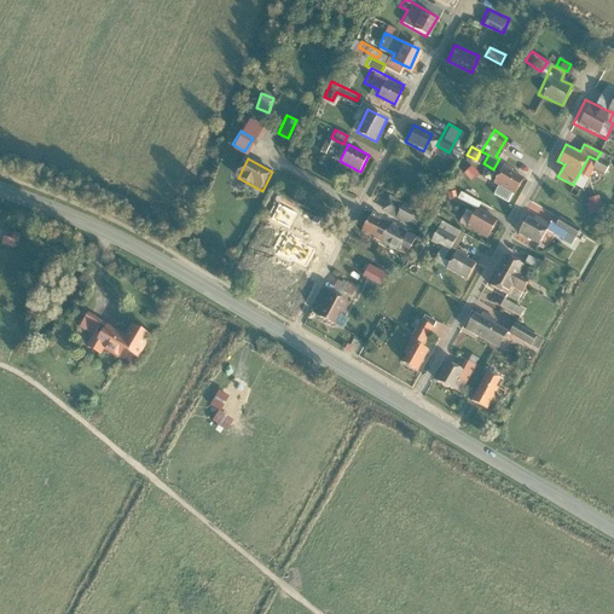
[(526,171),(505,160),(487,192),(508,203),(526,171)]
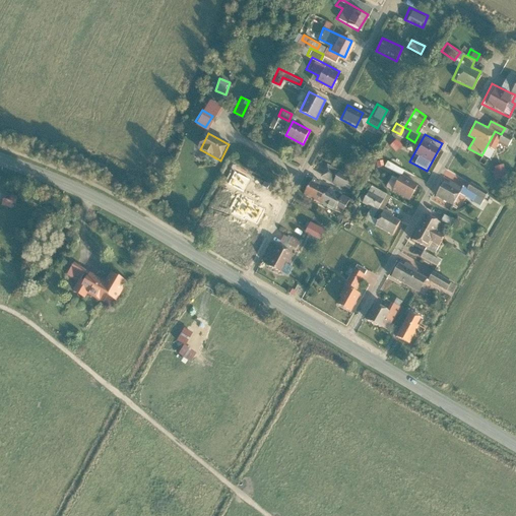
[(400,168),(389,159),(384,167),(396,175),(400,168)]
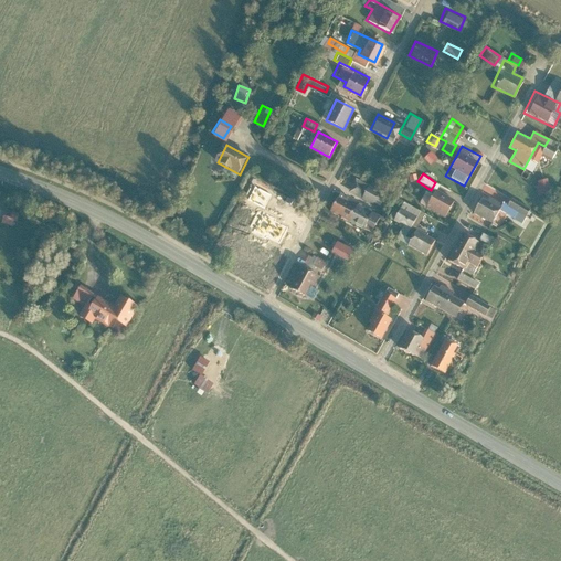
[(533,177),(536,193),(548,191),(544,175),(533,177)]
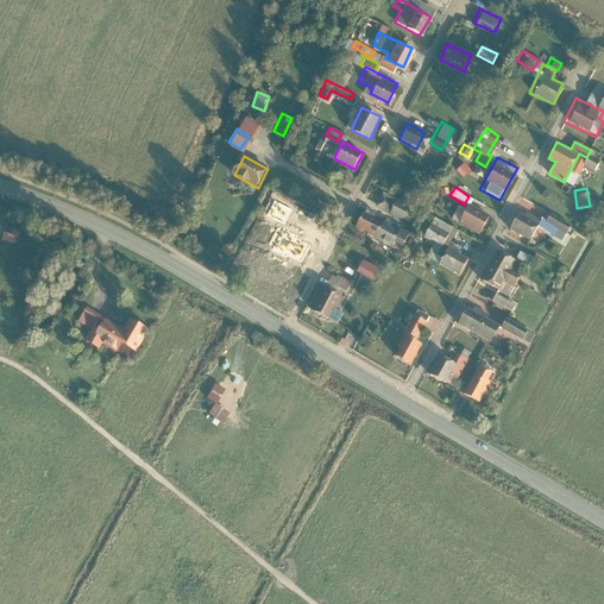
[(269,197),(262,211),(280,219),(285,206),(269,197)]
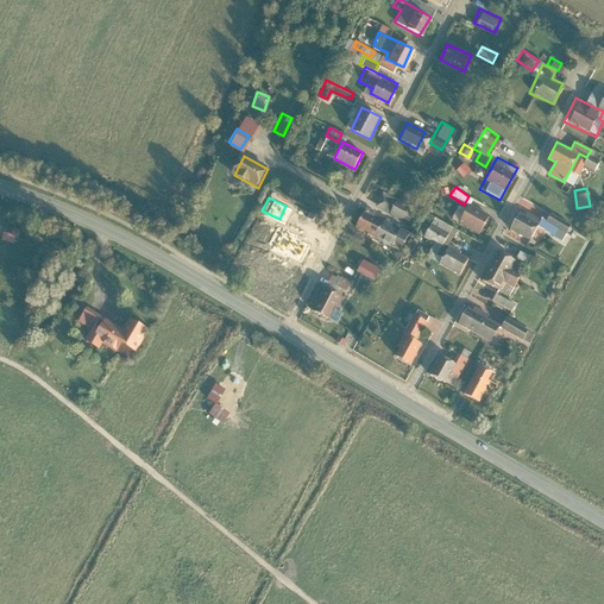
[(410,207),(390,197),(384,208),(404,218),(410,207)]
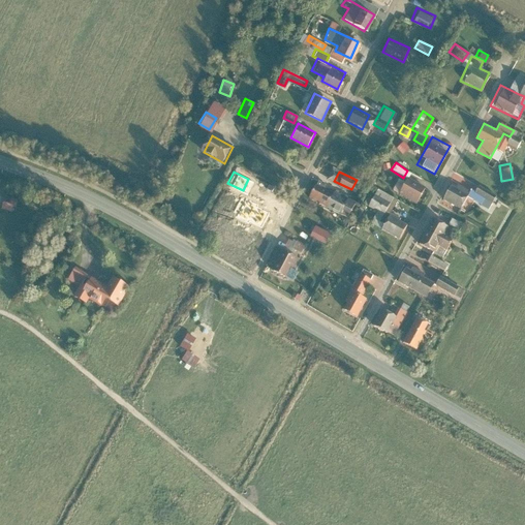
[(392,186),(398,188),(402,178),(396,175),(392,186)]
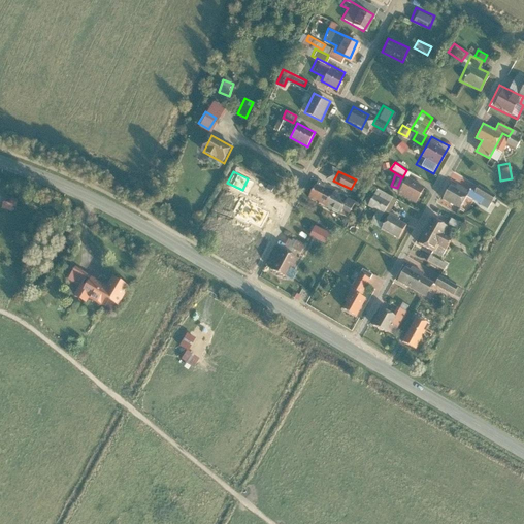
[(397,191),(417,202),(426,188),(406,176),(397,191)]
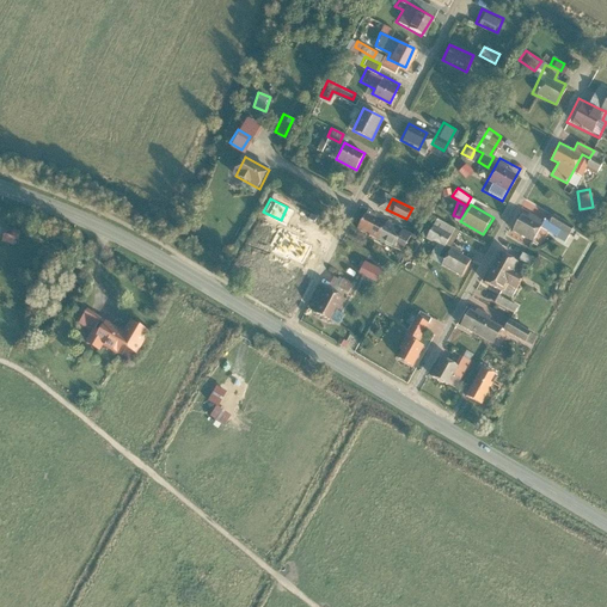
[(366,208),(356,228),(402,251),(411,232),(366,208)]
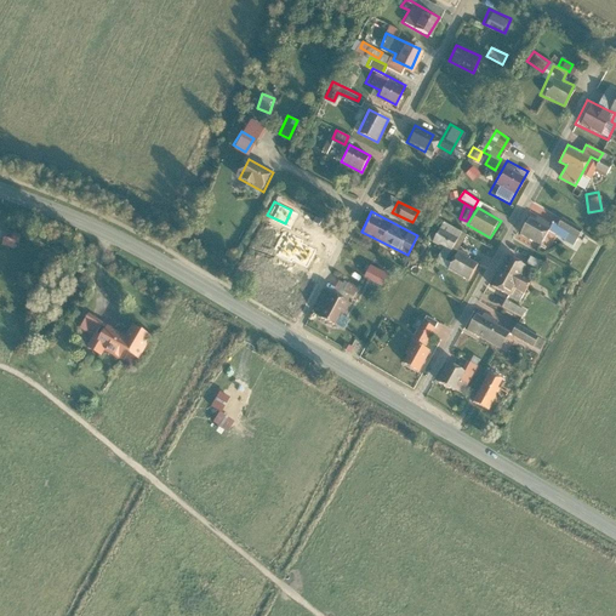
[(518,231),(540,243),(551,224),(535,216),(534,218),(528,215),(518,231)]
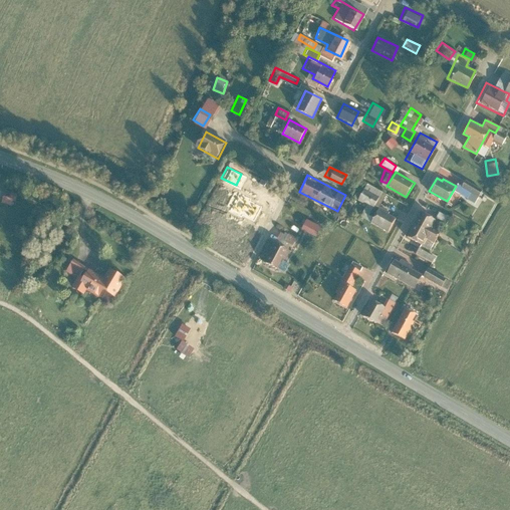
[(454,191),(471,201),(478,190),(460,180),(454,191)]
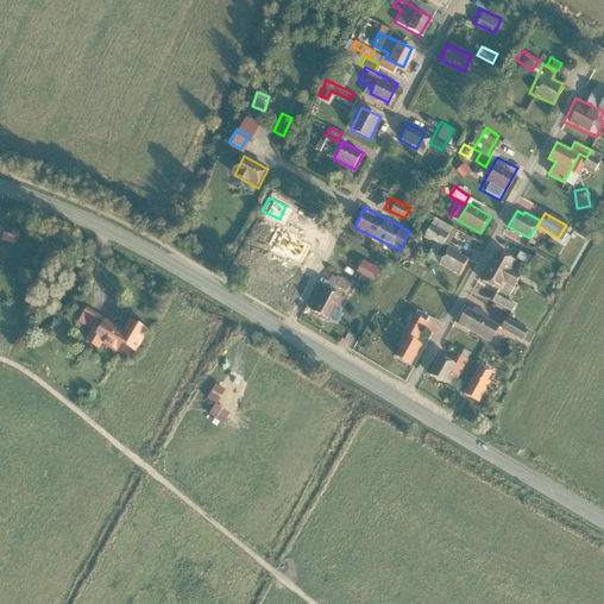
[(436,241),(444,231),(428,221),(421,232),(436,241)]
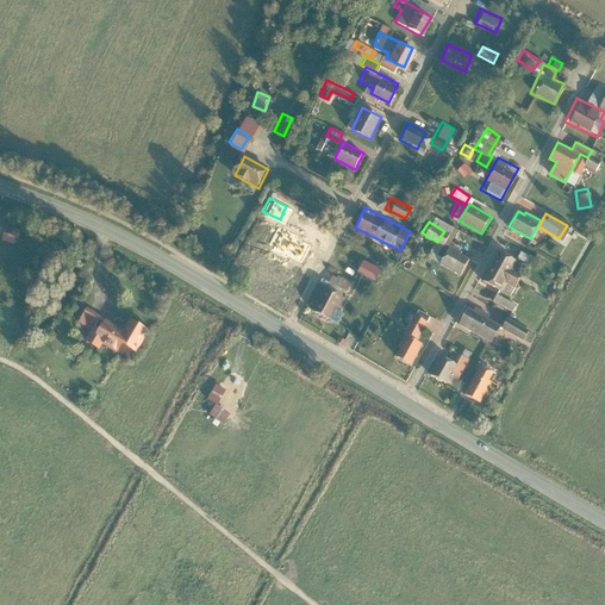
[(297,259),(305,242),(272,226),(263,243),(297,259)]
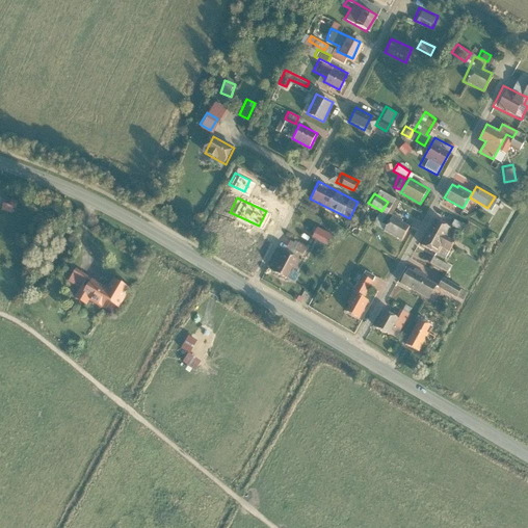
[(390,213),(386,219),(383,228),(401,237),(408,222),(390,213)]
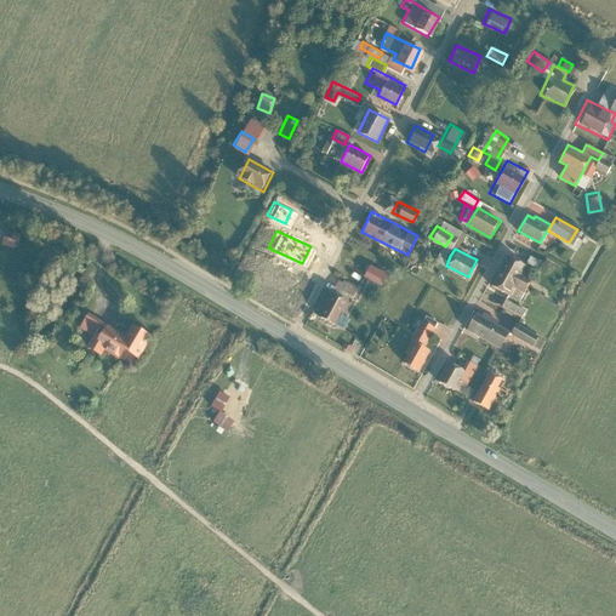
[(508,255),(492,284),(511,294),(515,285),(526,290),(532,278),(523,272),(526,264),(508,255)]
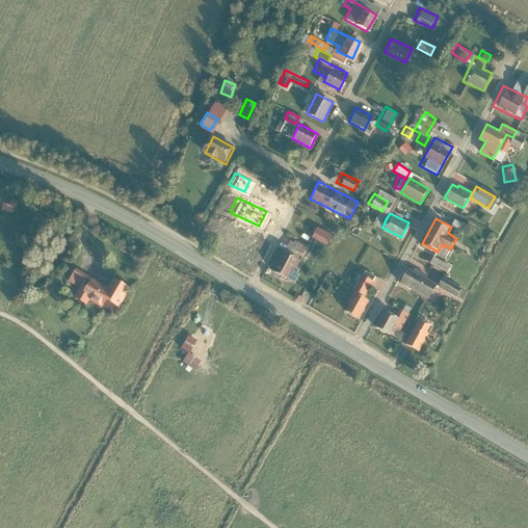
[(465,227),(453,218),(450,223),(462,231),(465,227)]
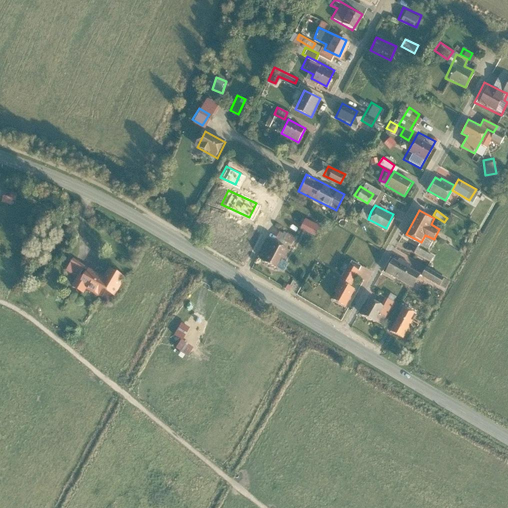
[(286,232),(278,227),(271,239),(287,247),(290,241),(283,237),(286,232)]
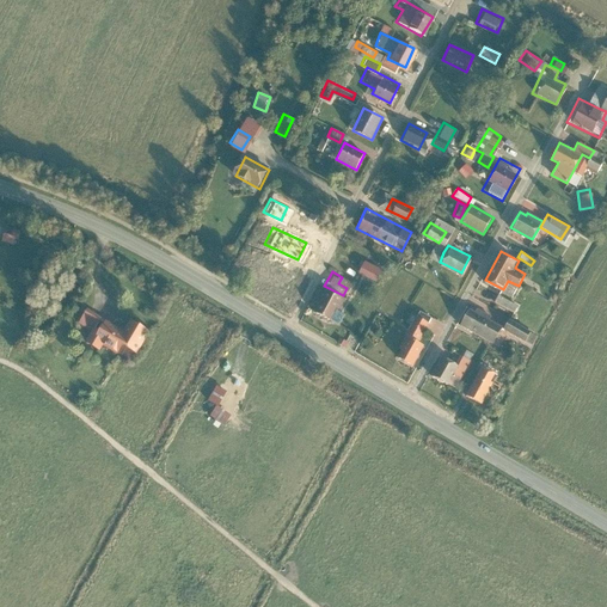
[(324,286),(312,308),(327,317),(326,319),(335,324),(341,312),(336,310),(343,295),(324,286)]
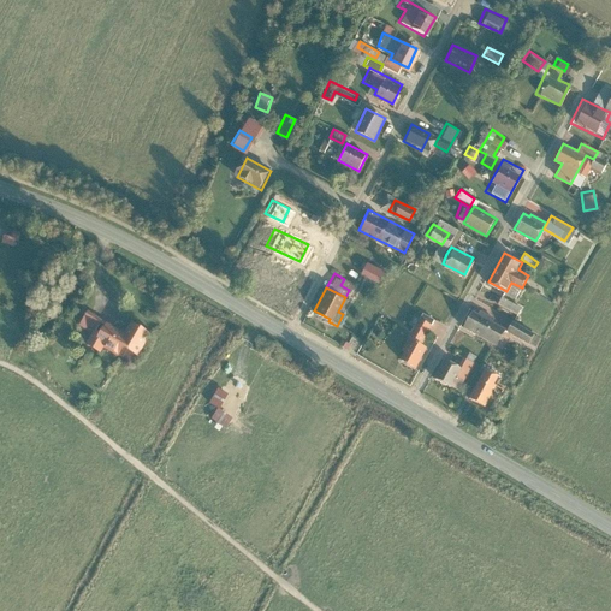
[(517,304),(500,296),(497,303),(514,312),(517,304)]
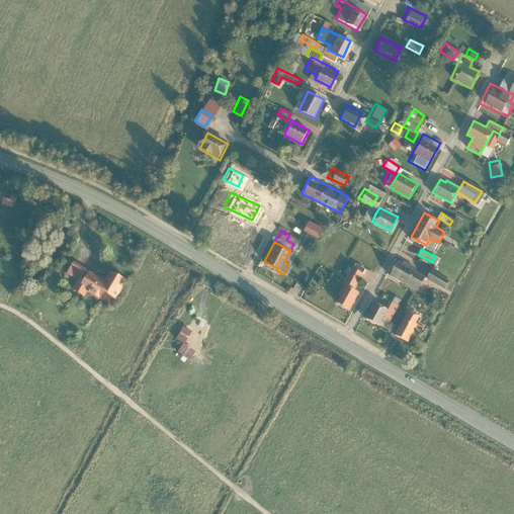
[(398,260),(390,275),(417,290),(426,275),(398,260)]
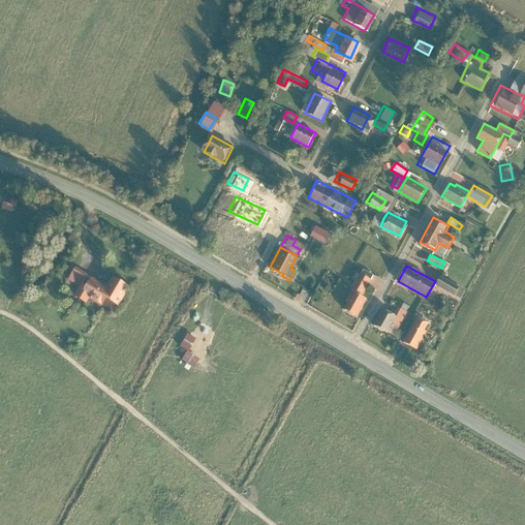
[(357,315),(366,298),(361,295),(371,278),(354,268),(350,275),(354,278),(339,305),(357,315)]
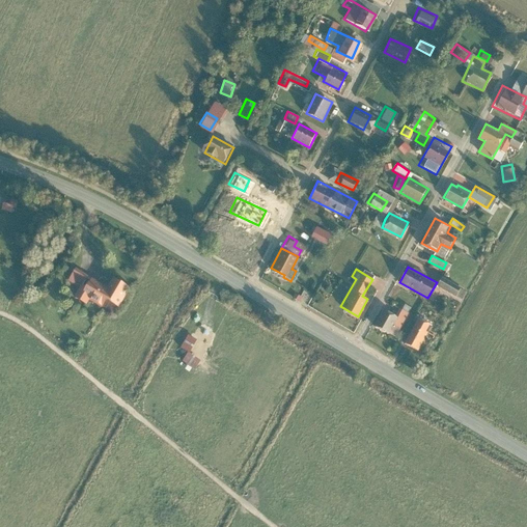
[(118,306),(129,286),(113,278),(108,286),(93,278),(91,282),(88,281),(85,286),(80,284),(74,295),(86,302),(89,297),(102,305),(106,299),(118,306)]
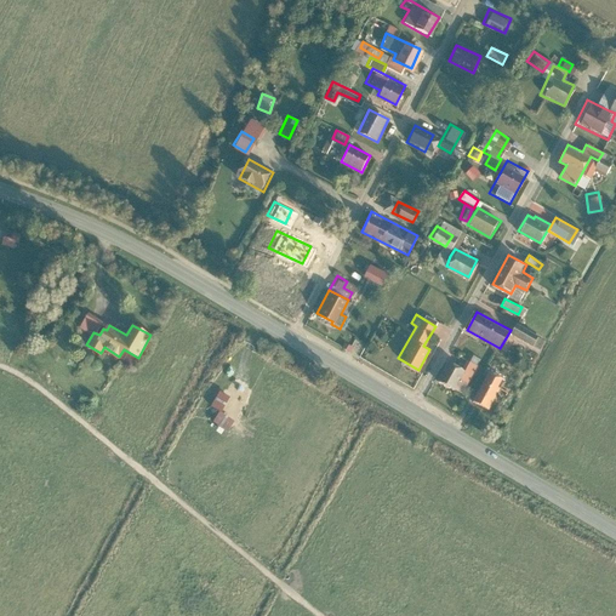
[(539,335),(519,325),(515,334),(534,343),(539,335)]
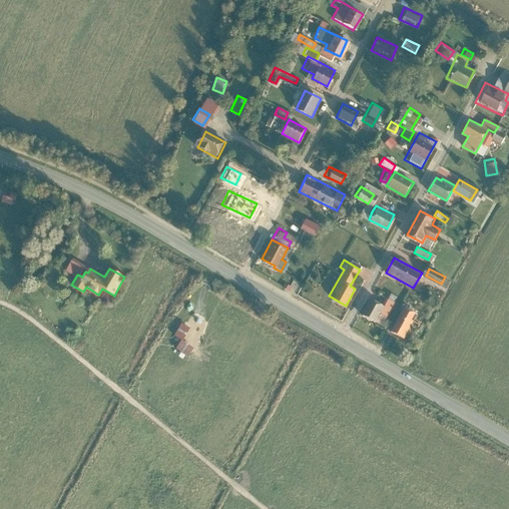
[(396,300),(384,292),(378,302),(383,305),(379,311),(386,316),(396,300)]
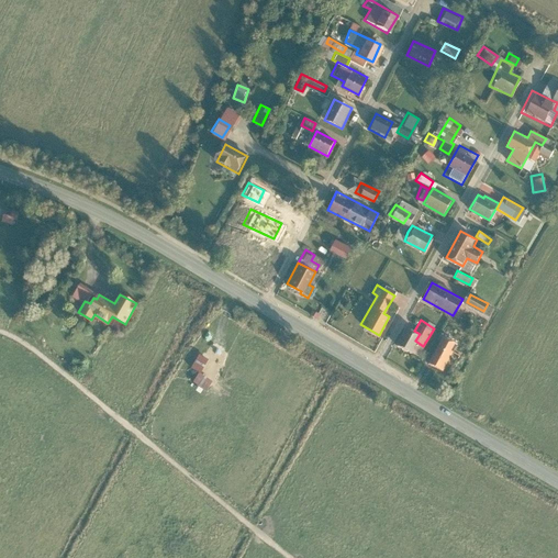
[(414,331),(405,327),(395,347),(409,354),(415,341),(420,334),(414,331)]
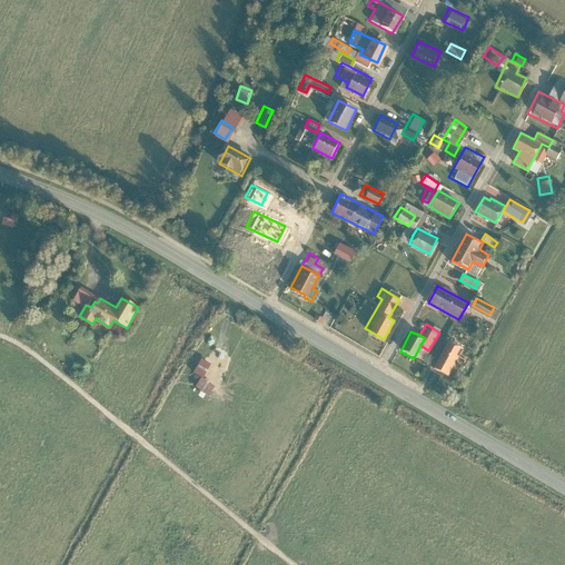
[(434,367),(449,375),(463,348),(448,339),(434,367)]
